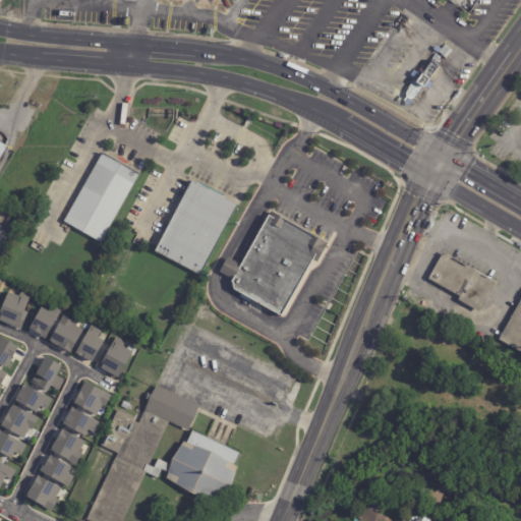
[(432,60),(417,80),(425,87),(432,77),(429,76),(439,64),(432,60)]
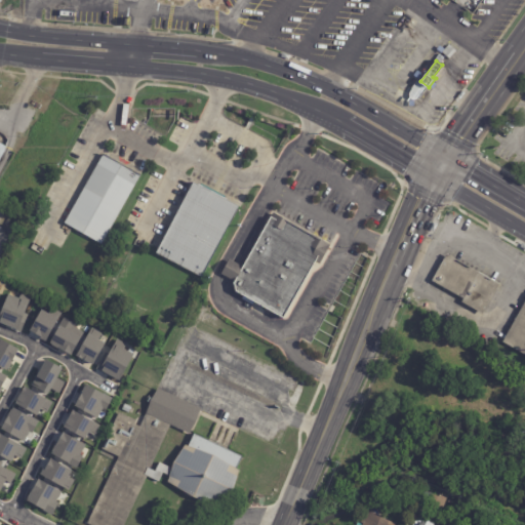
[(139,174),(102,244),(64,223),(103,153),(139,174)]
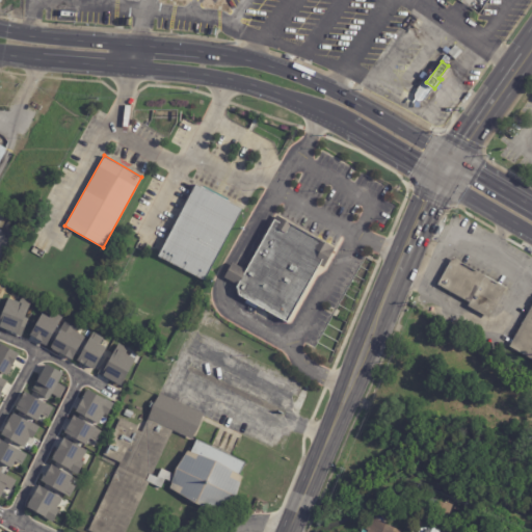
[(242,208),(243,208),(205,281),(158,256),(196,184),(201,186),(202,185),(231,201),(230,202),(242,208)]
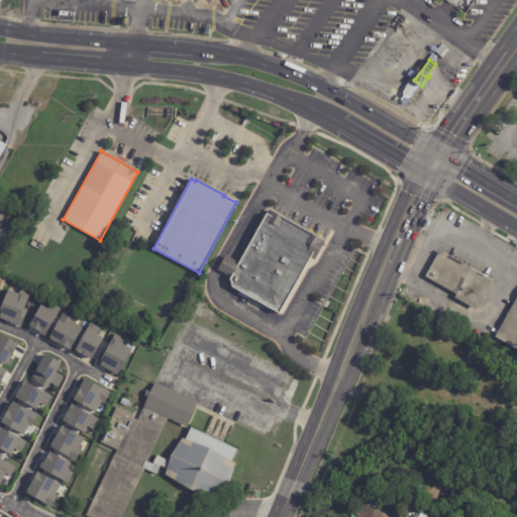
[(326,237),(327,238),(316,259),(311,256),(280,313),(268,306),(267,309),(262,306),(263,303),(250,296),(248,300),(239,295),(241,291),(233,287),(231,276),(218,269),(226,254),(239,262),(270,206),(326,237)]
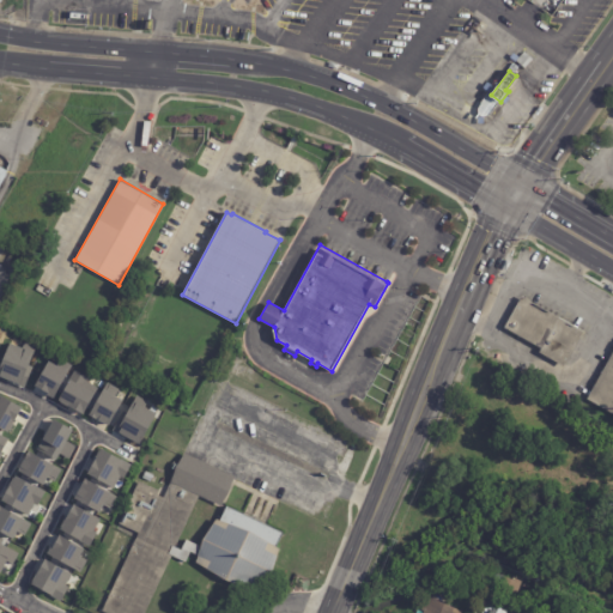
[(541,351),(542,349),(505,327),(521,299),(522,301),(525,296),(534,302),(534,303),(550,311),(550,310),(586,331),(566,365),(541,351)]
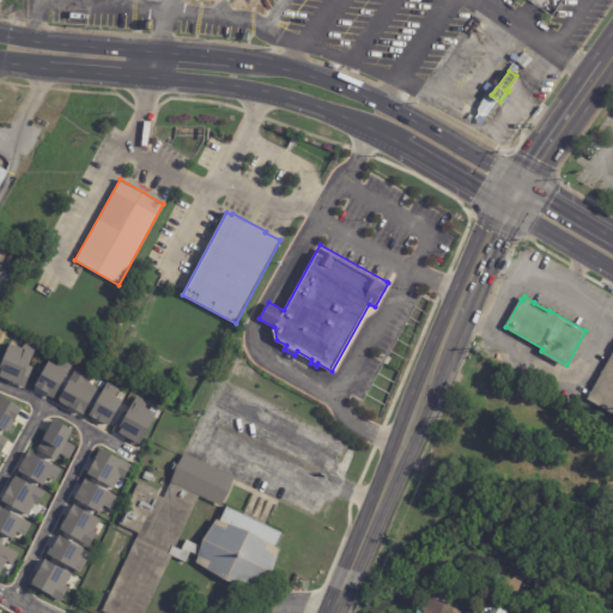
[(0,364),(8,344),(20,349),(23,343),(36,347),(28,366),(31,368),(23,388),(8,382),(8,381),(0,377),(0,364)]
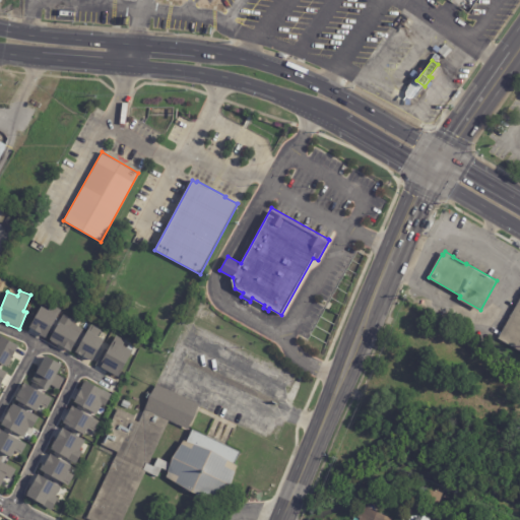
[(519,351),(498,340),(519,298),(519,351)]
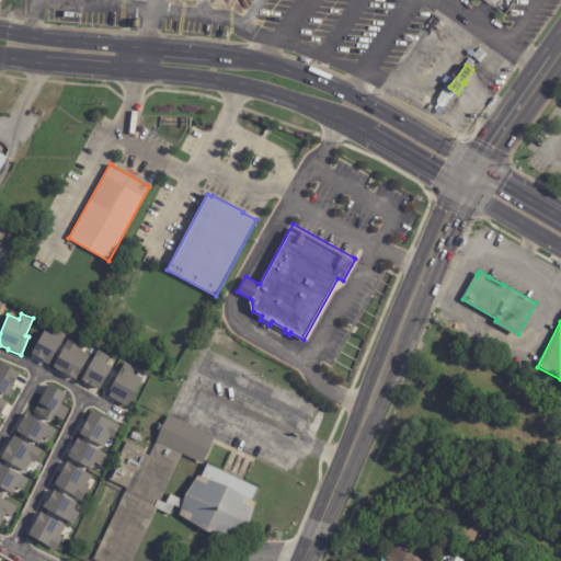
[(32,353),(43,359),(43,362),(48,365),(61,341),(59,340),(63,333),(55,329),(52,335),(44,331),(32,353)]
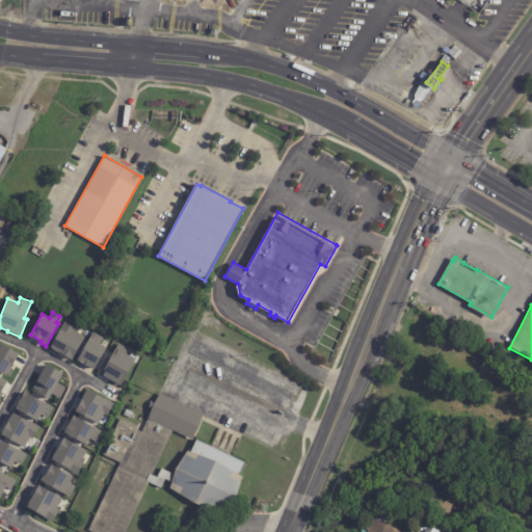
[(64,322),(76,328),(75,331),(84,336),(71,360),(50,348),(64,322)]
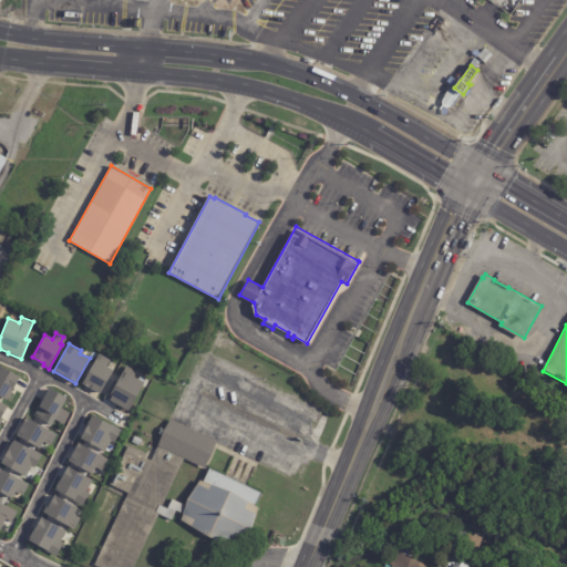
[(99,354),(110,360),(105,367),(113,371),(100,394),(82,384),(99,354)]
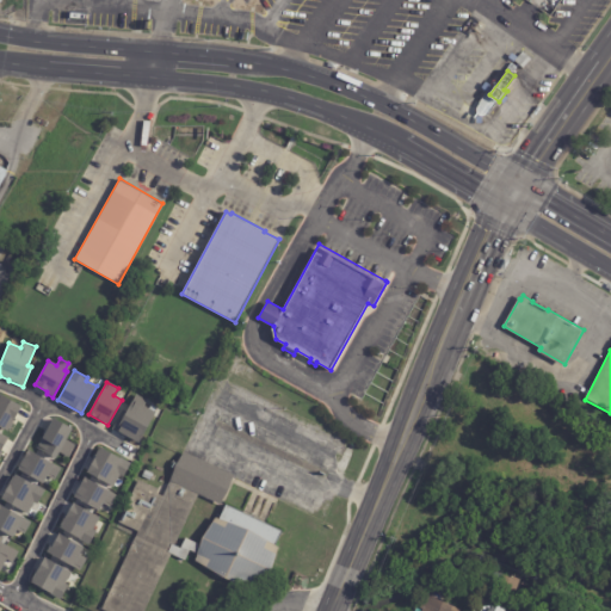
[(0,394),(22,406),(12,423),(13,424),(10,430),(8,429),(7,431),(0,426),(0,394)]
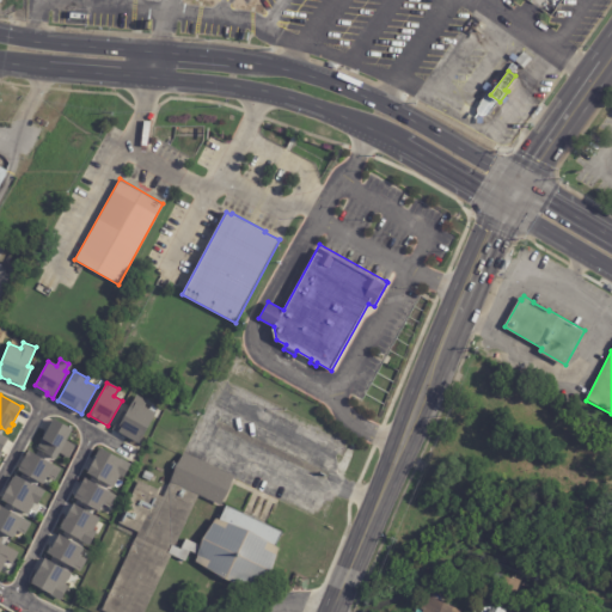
[(135,395),(147,401),(144,408),(154,414),(139,442),(136,441),(135,442),(127,438),(126,439),(110,430),(124,405),(129,408),(135,395)]
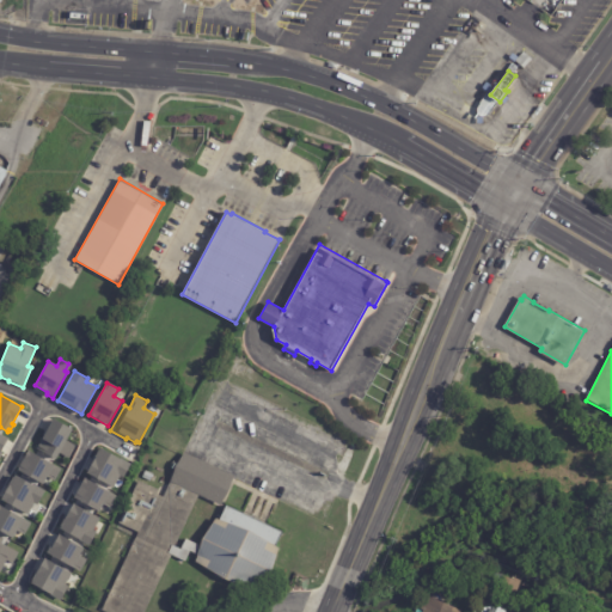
[(53,418),(72,430),(66,441),(74,446),(67,458),(59,453),(55,459),(36,448),(53,418)]
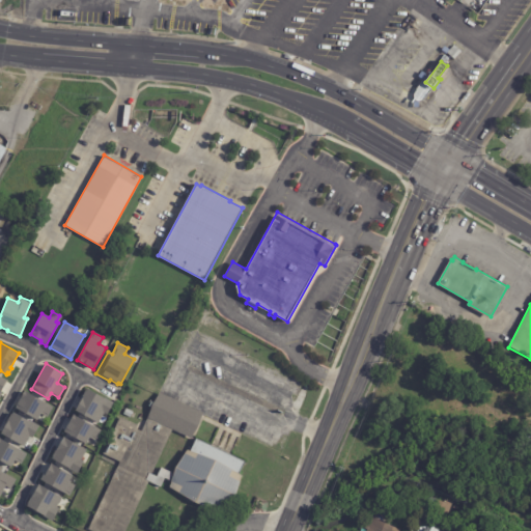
[(87,389),(105,399),(105,398),(113,402),(106,415),(103,414),(98,423),(75,411),(87,389)]
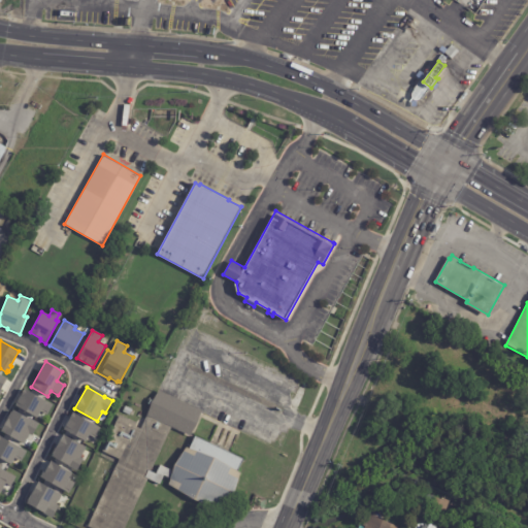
[(24,389),(52,404),(46,415),(40,411),(36,418),(14,405),(24,389)]
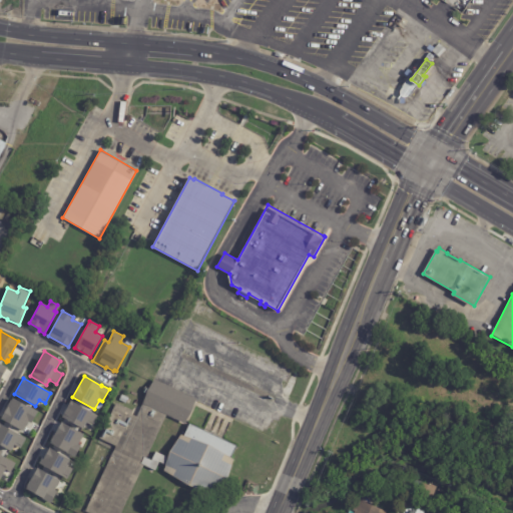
[(196,402),(185,423),(167,414),(147,457),(152,460),(156,451),(168,457),(179,433),(185,436),(191,423),(237,445),(231,456),(235,458),(217,496),(163,470),(166,464),(159,461),(155,471),(154,470),(153,473),(149,471),(150,468),(144,465),(120,512),(89,512),(85,511),(116,446),(100,438),(116,403),(133,411),(131,414),(137,417),(155,379),(197,399),(196,402)]
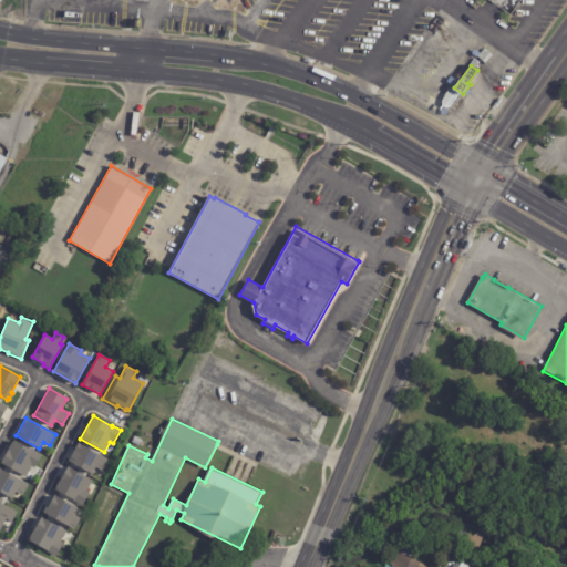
[(135,436),(142,440),(138,445),(132,442),(135,436)]
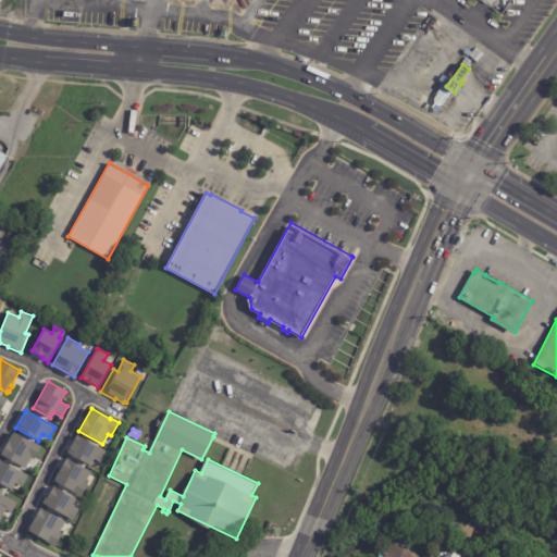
[(0,455),(13,432),(32,443),(32,442),(40,447),(34,459),(31,458),(24,469),(0,455)]
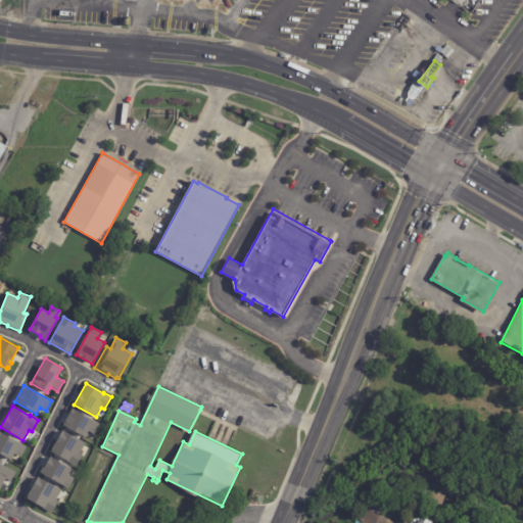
[(72,408),(100,424),(94,434),(88,430),(84,437),(62,425),(72,408)]
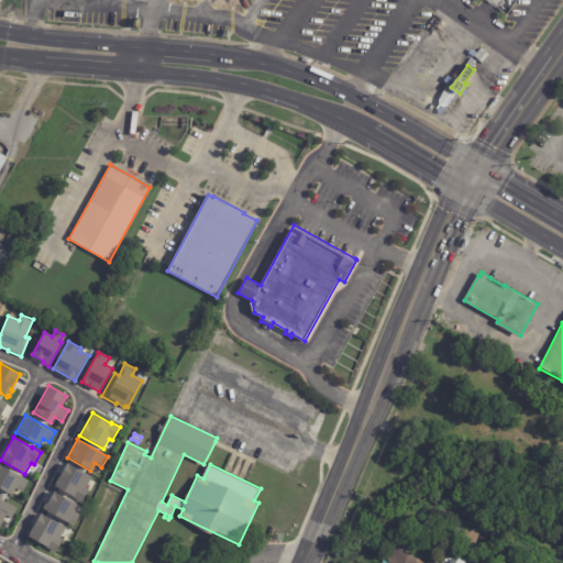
[(67,463),(91,477),(85,487),(88,489),(80,503),(54,486),(67,463)]
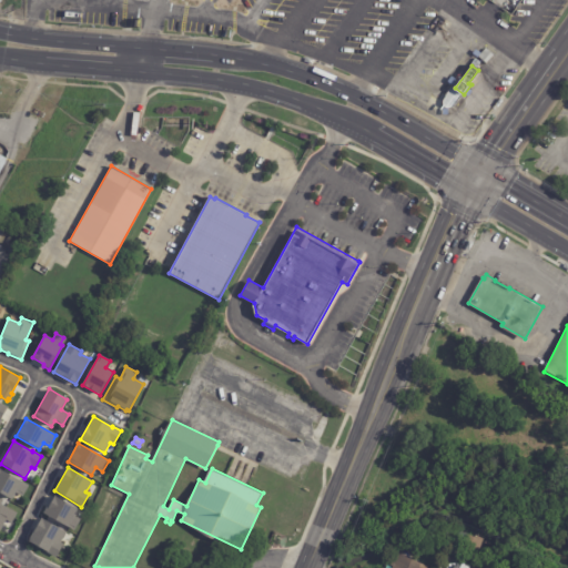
[(0,469),(28,485),(22,496),(16,493),(11,499),(0,493),(0,469)]
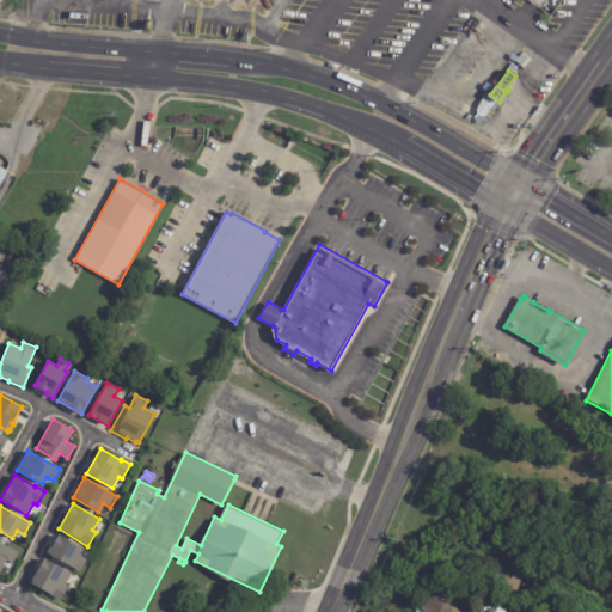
[(59,534),(83,549),(78,558),(84,562),(79,571),(46,552),(51,544),(53,545),(59,534)]
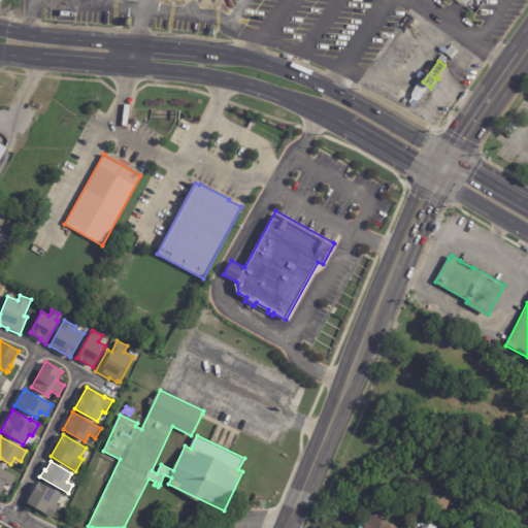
[(15,476),(0,467),(0,491),(5,483),(10,486),(15,476)]
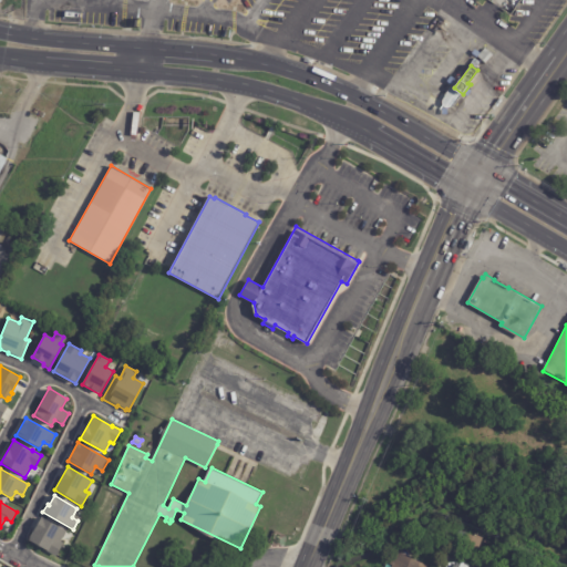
[(41,517),(65,531),(60,542),(62,543),(55,556),(28,540),(41,517)]
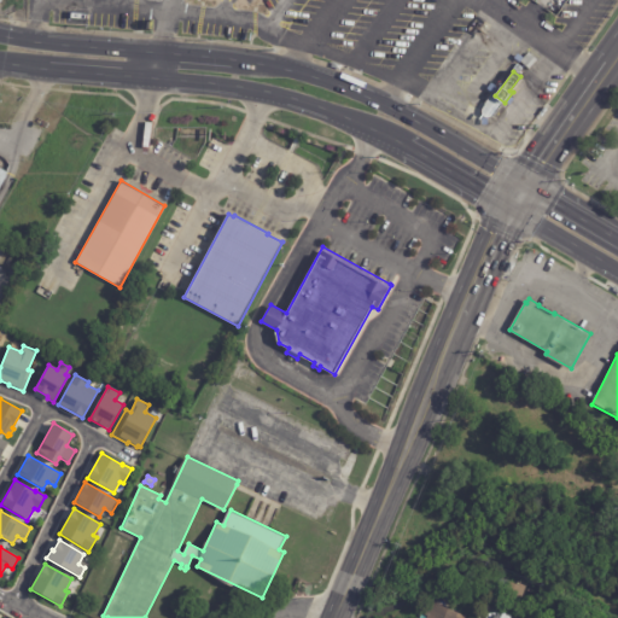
[(516,599),(514,599),(505,595),(503,599),(490,594),(497,576),(520,584),(516,599)]
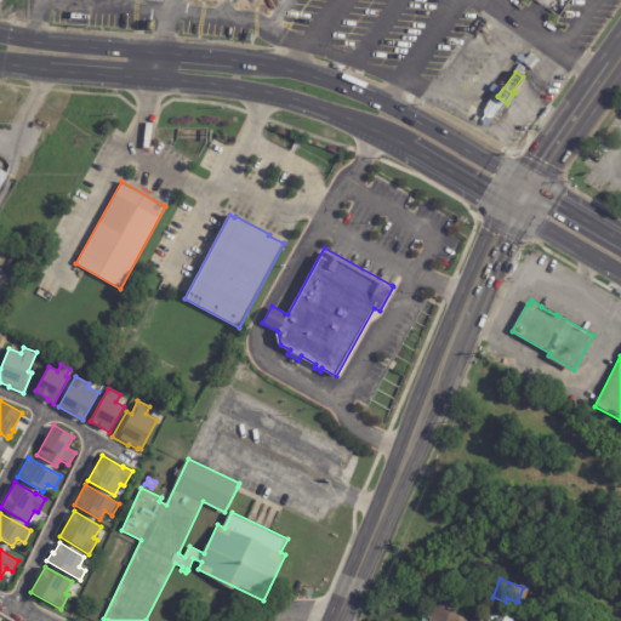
[(429,620),(431,619),(427,616),(433,603),(467,619),(466,620),(429,620)]
